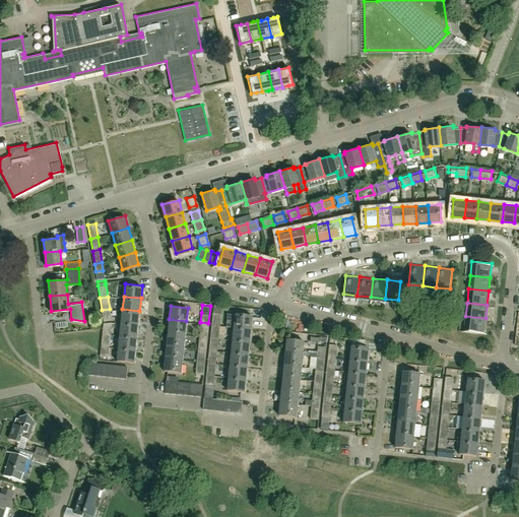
[(111,319),(110,309),(102,310),(103,320),(111,319)]
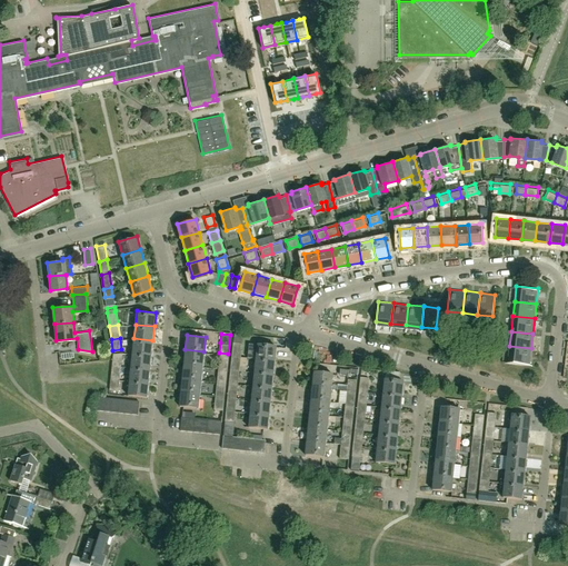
[(151,354),(152,340),(133,338),(132,351),(151,354)]
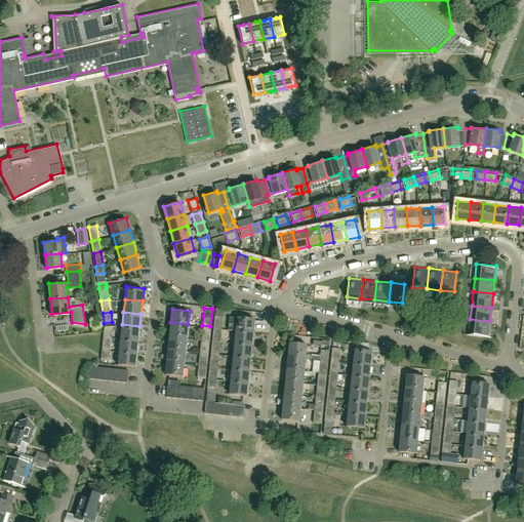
[(222,327),(224,315),(214,314),(213,326),(222,327)]
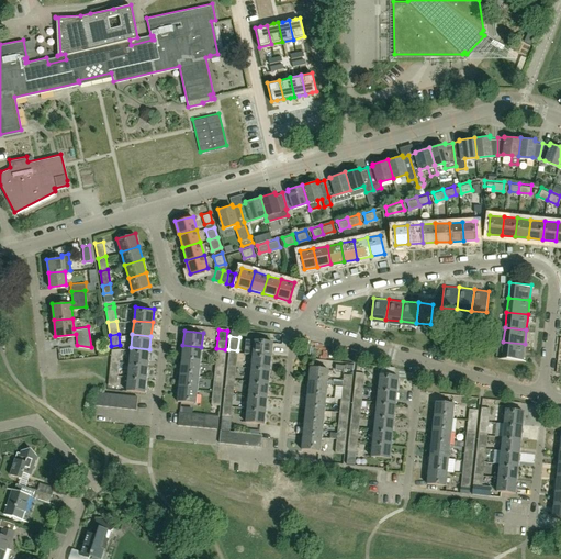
[(254,338),(253,351),(271,354),(272,341),(254,338)]
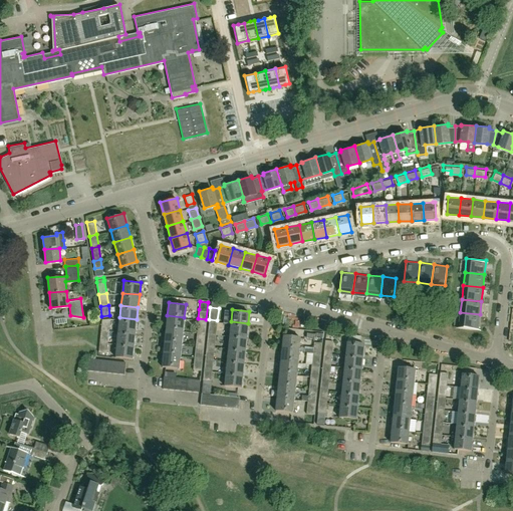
[(479,328),(480,314),(460,312),(459,326),(479,328)]
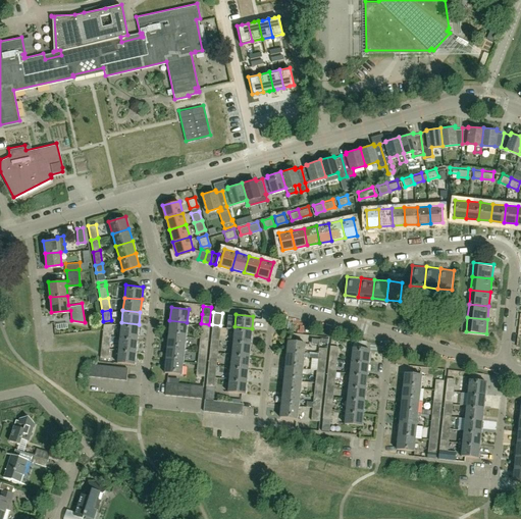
[(186,334),(187,322),(169,320),(168,332),(186,334)]
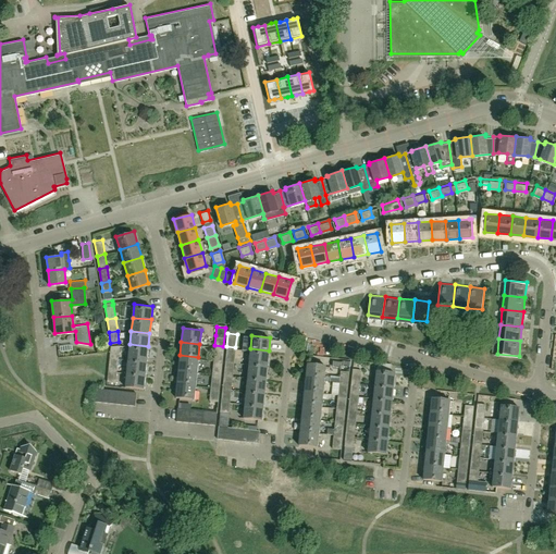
[(120,344),(110,344),(109,356),(118,357),(120,344)]
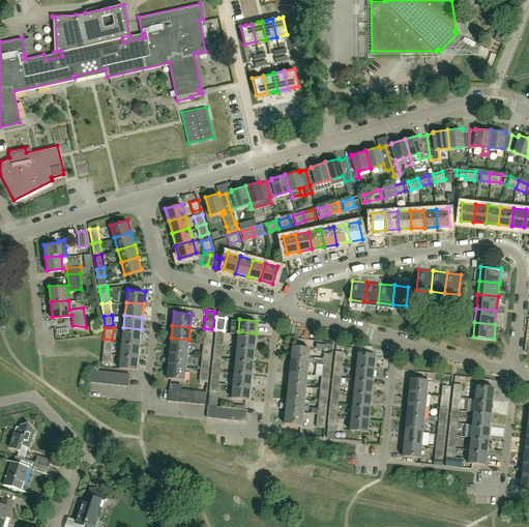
[(140,343),(141,329),(123,327),(122,341),(140,343)]
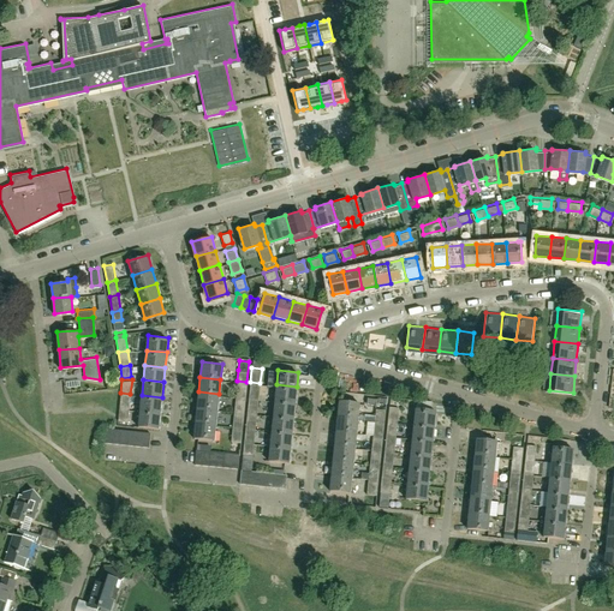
[(245,396),(246,382),(237,381),(236,396),(245,396)]
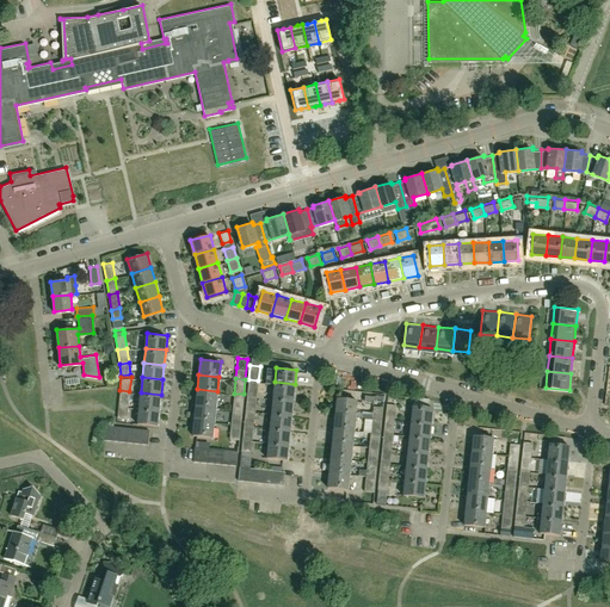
[(257,395),(258,381),(248,379),(247,394),(257,395)]
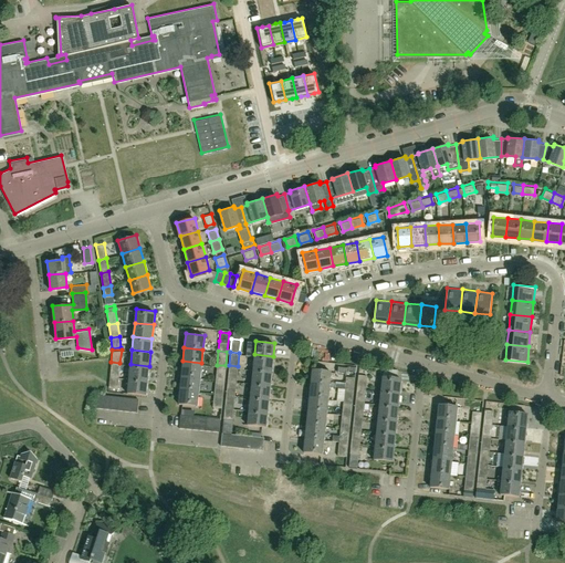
[(272,369),(273,356),(254,354),(253,368),(272,369)]
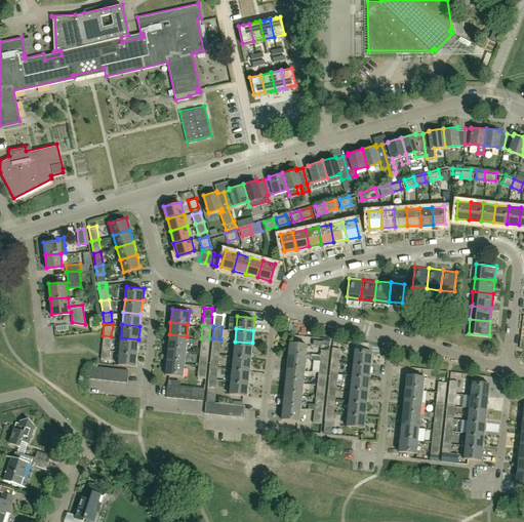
[(185,349),(187,336),(169,334),(168,348),(185,349)]
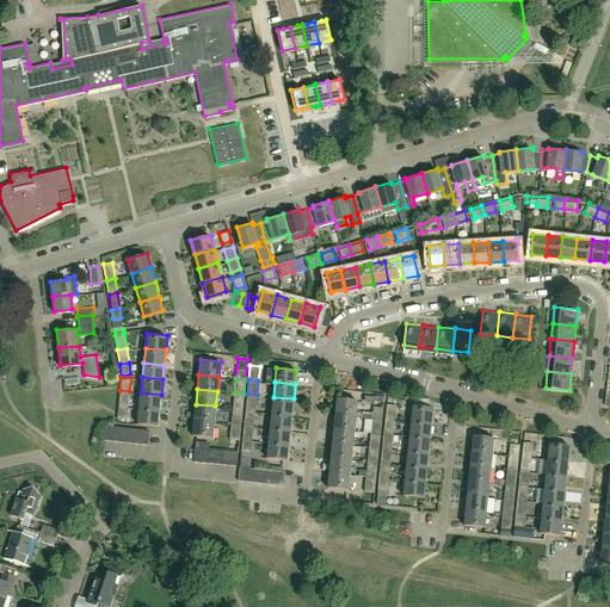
[(128,406),(129,391),(119,390),(118,404),(128,406)]
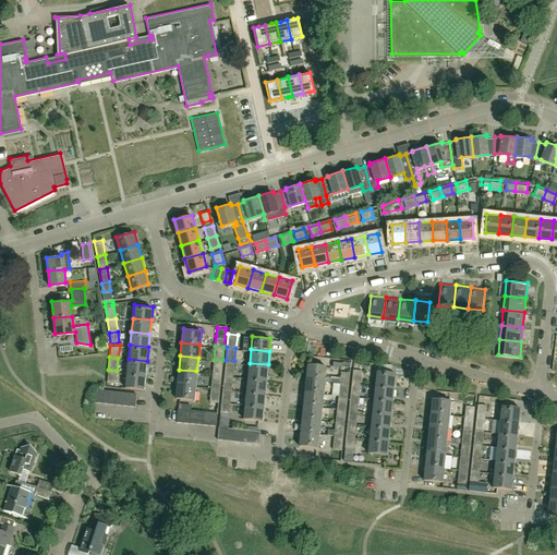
[(146,374),(147,361),(129,359),(126,372),(146,374)]
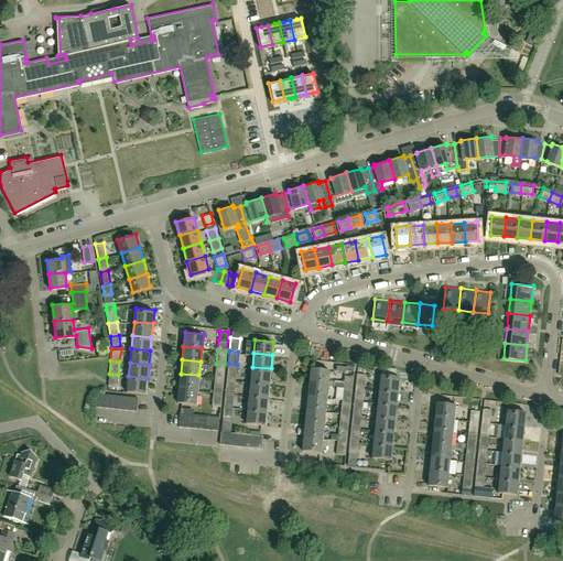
[(223,378),(225,364),(216,364),(214,377),(223,378)]
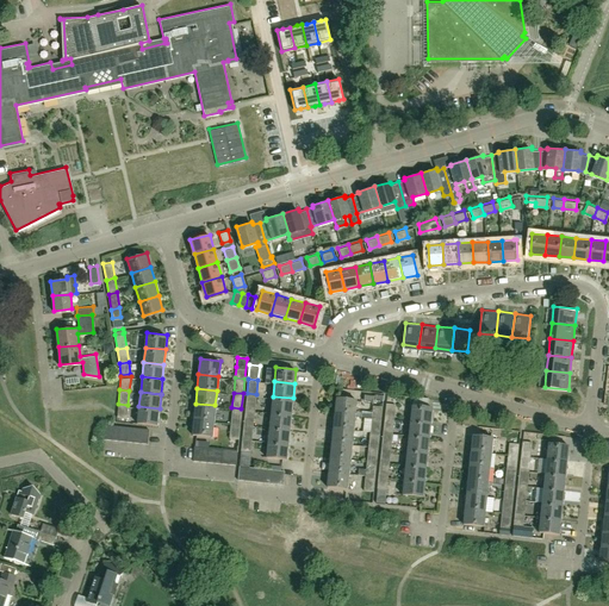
[(255,408),(256,394),(247,393),(244,408),(255,408)]
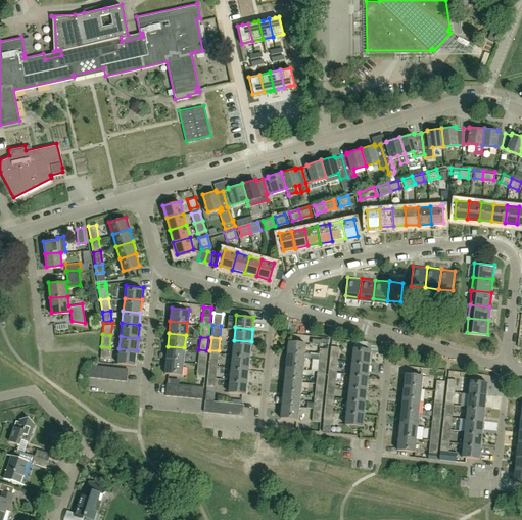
[(250,355),(251,341),(234,340),(232,352),(250,355)]
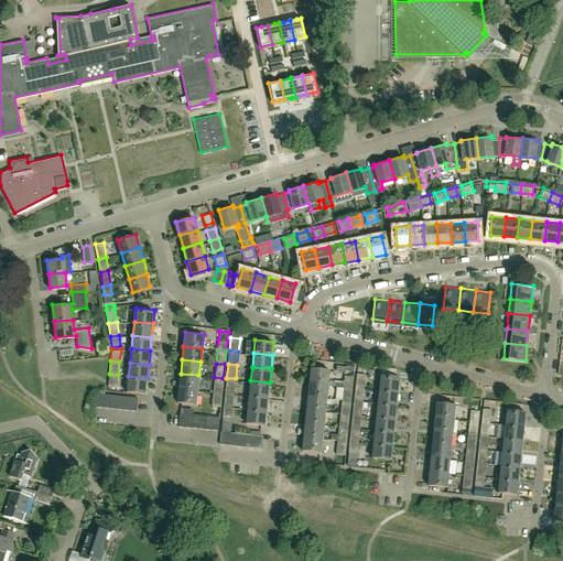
[(311,367),(310,381),(328,383),(333,383),(333,384),(343,385),(352,386),(354,375),(344,374),(344,379),(334,378),(334,379),(328,378),(329,369),(311,367)]
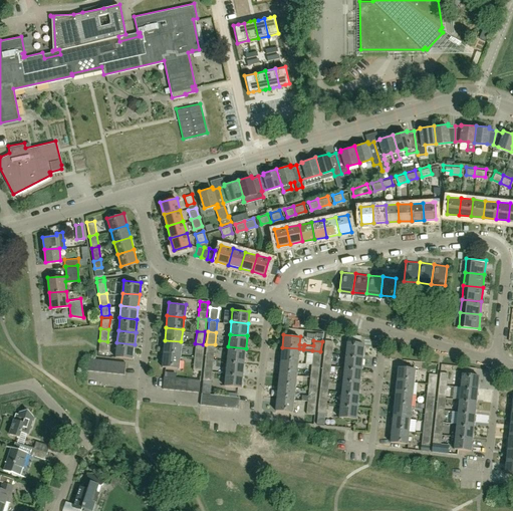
[(323,351),(331,352),(333,339),(324,338),(323,351)]
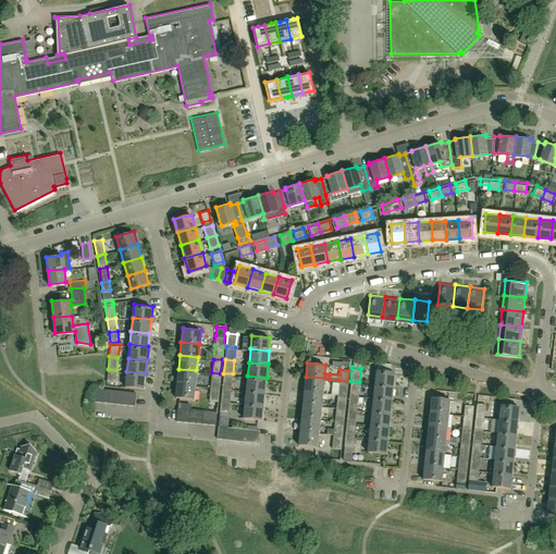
[(115,381),(116,370),(108,369),(107,380),(115,381)]
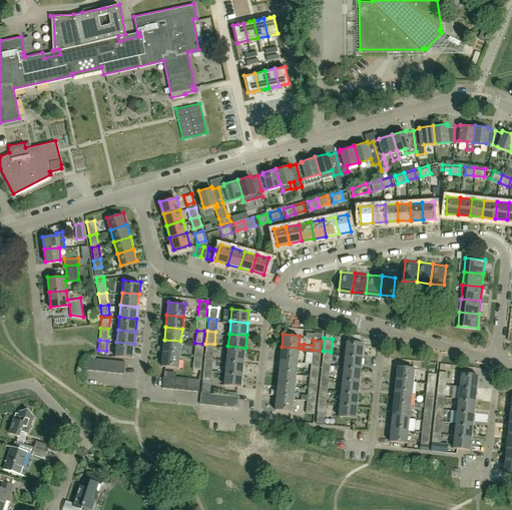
[(179,354),(180,341),(164,340),(163,352),(179,354)]
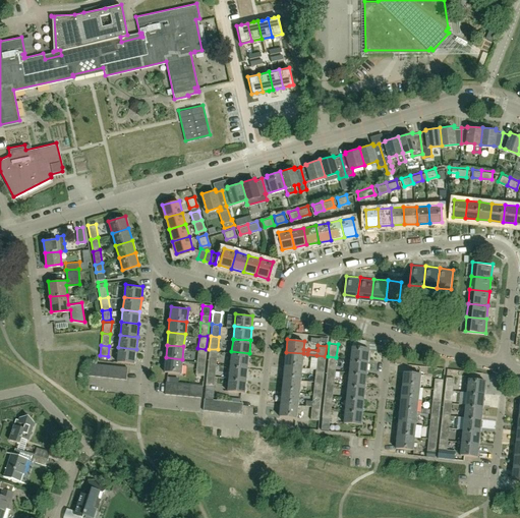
[(351,345),(350,358),(367,360),(368,347),(351,345)]
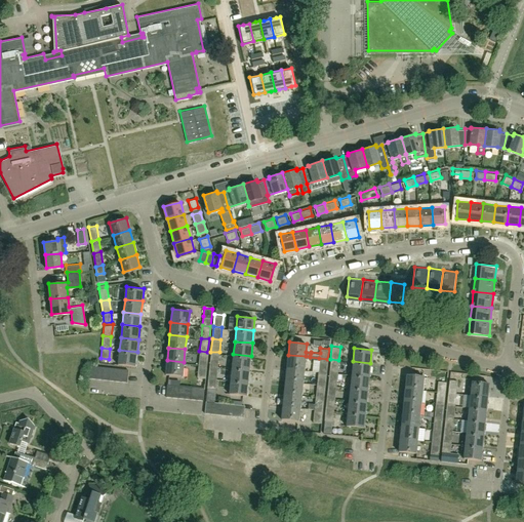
[(135,365),(137,352),(119,350),(118,363),(135,365)]
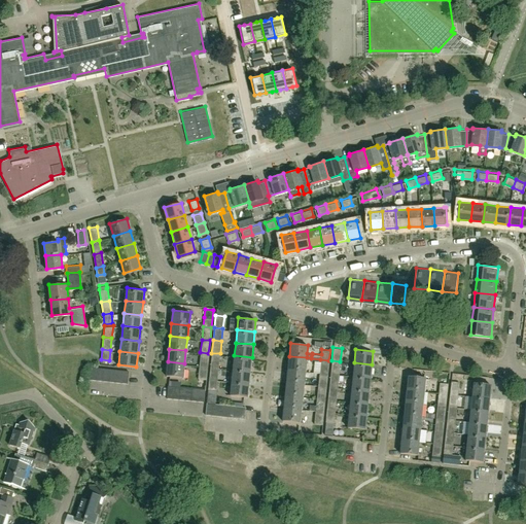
[(207,365),(208,353),(200,352),(199,364),(207,365)]
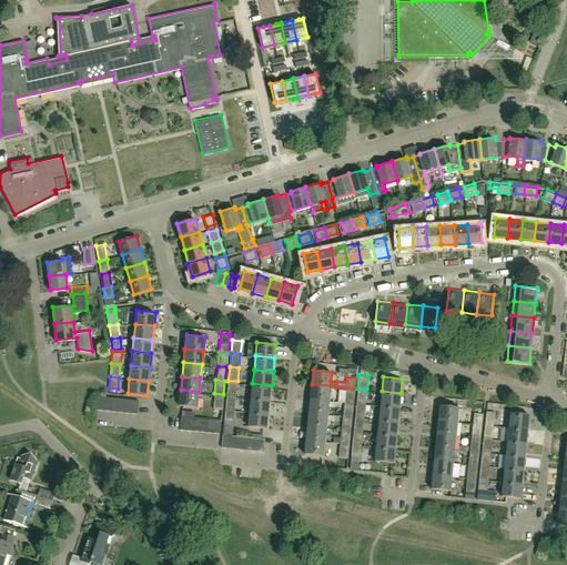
[(235,395),(238,381),(228,381),(226,394),(235,395)]
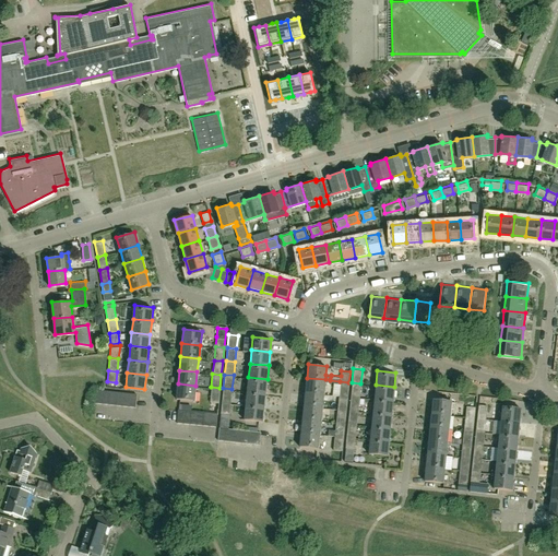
[(265,392),(268,379),(248,377),(247,390),(265,392)]
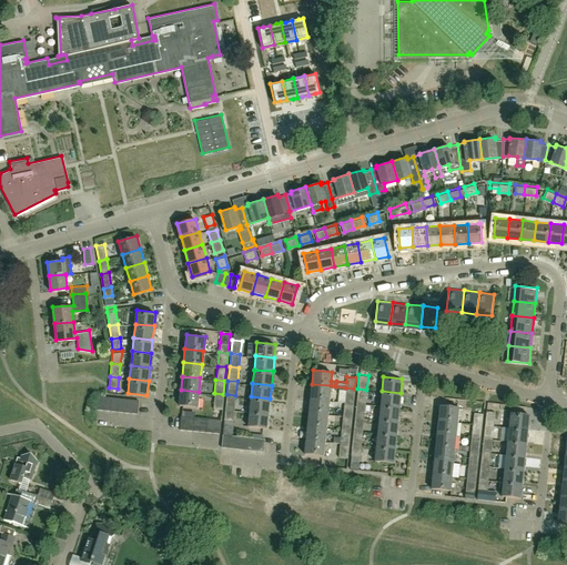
[(330,400),(331,385),(312,384),(310,397),(330,400)]
